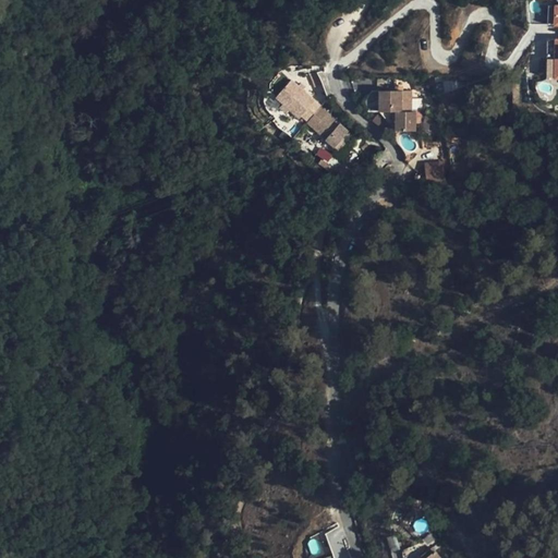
[(425,82),(416,81),(415,92),(423,93),(425,82)]
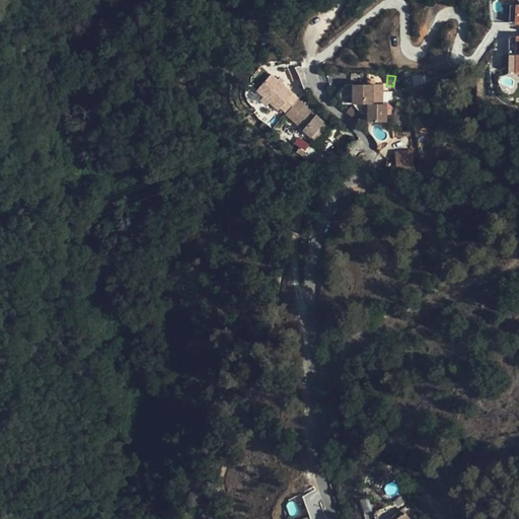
[(269,76),(258,87),(266,93),(263,95),(270,102),(279,110),(281,107),(286,113),(285,114),(310,137),(324,122),(282,84),(278,79),(274,76),(269,76)]
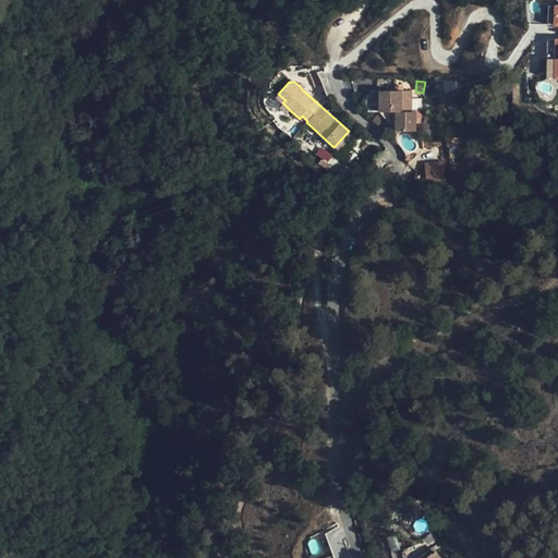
[(368,112),(380,112),(380,91),(373,91),(363,101),(368,112)]
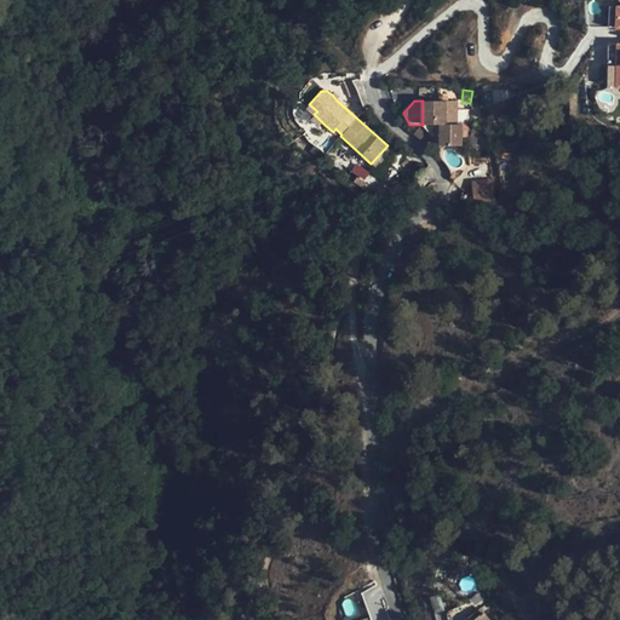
[(458,101),(423,101),(423,125),(431,124),(431,135),(441,135),(441,145),(463,145),(463,124),(458,124),(458,101)]
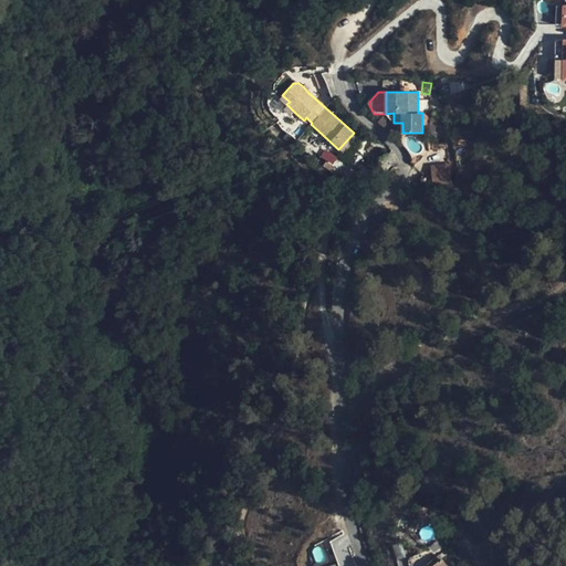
[(280,98),(286,104),(290,102),(282,95),(280,98)]
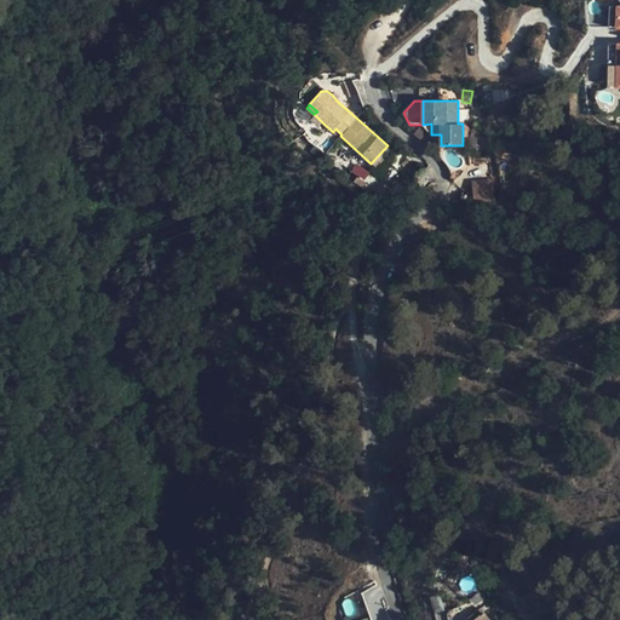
[(322,122),(314,114),(310,118),(319,125),(322,122)]
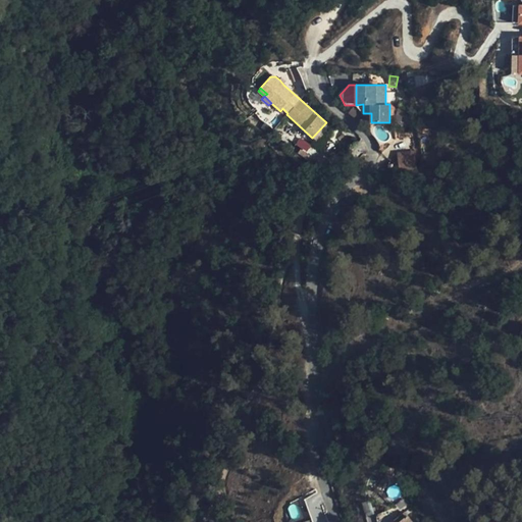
[(330,126),(326,122),(312,138),(317,142),(330,126)]
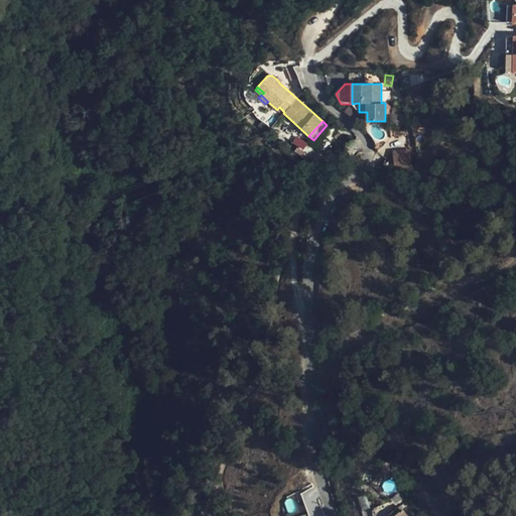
[(411,165),(410,147),(392,149),(393,167),(411,165)]
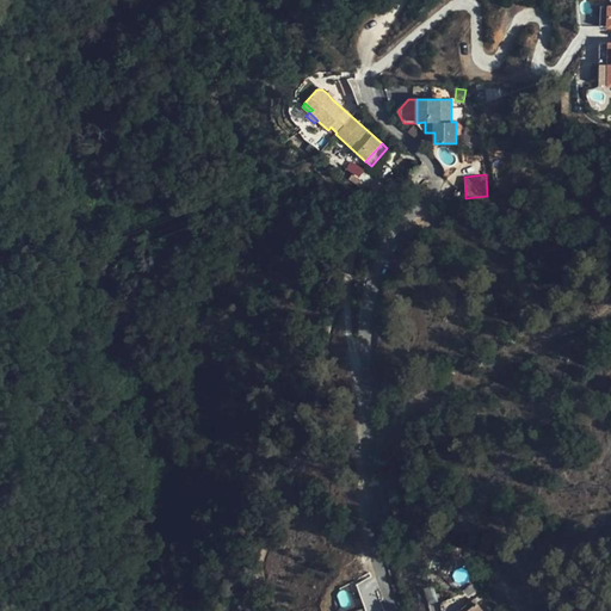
[(455,582),(468,580),(466,571),(454,573),(455,582)]
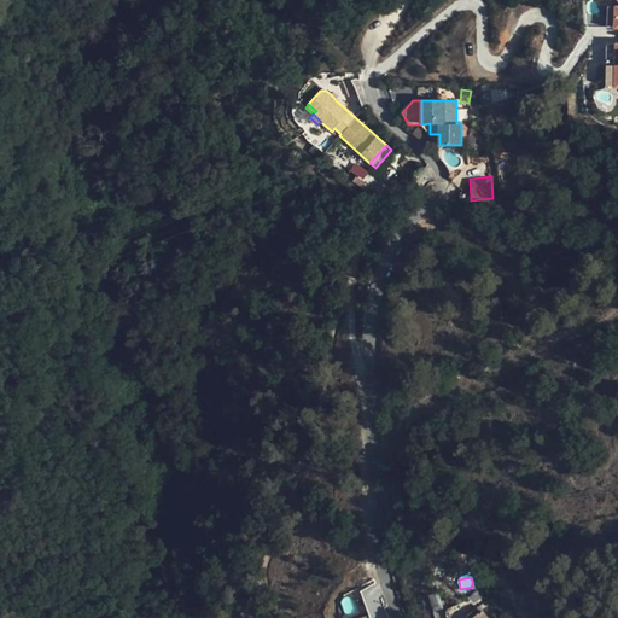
[(362,588),(366,612),(383,608),(378,586),(362,588)]
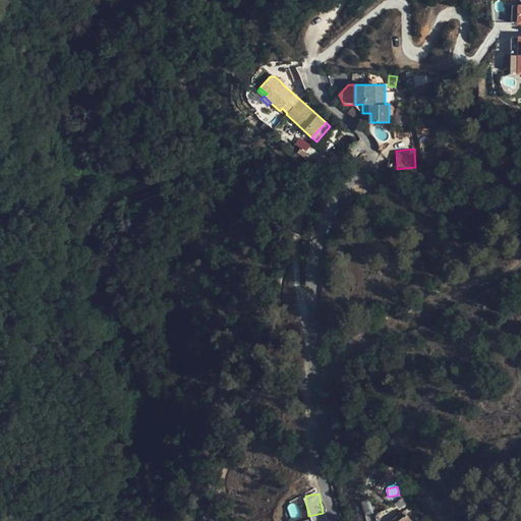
[(366,515),(373,512),(368,500),(361,503),(366,515)]
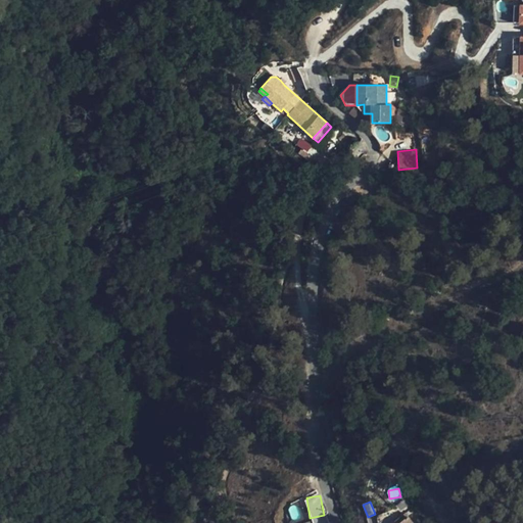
[(291,520),(297,519),(295,506),(289,507),(291,520)]
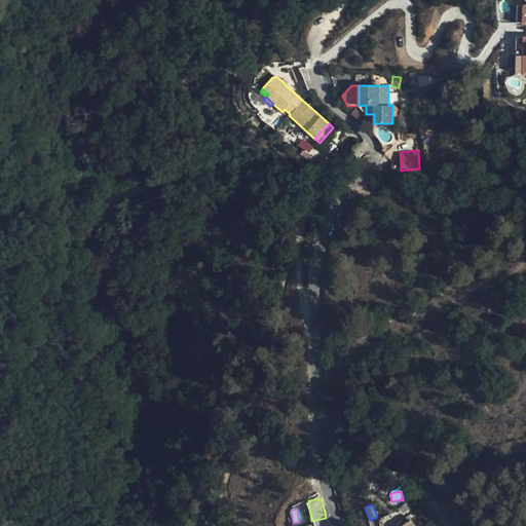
[(416,525),(408,515),(393,525),(416,525)]
